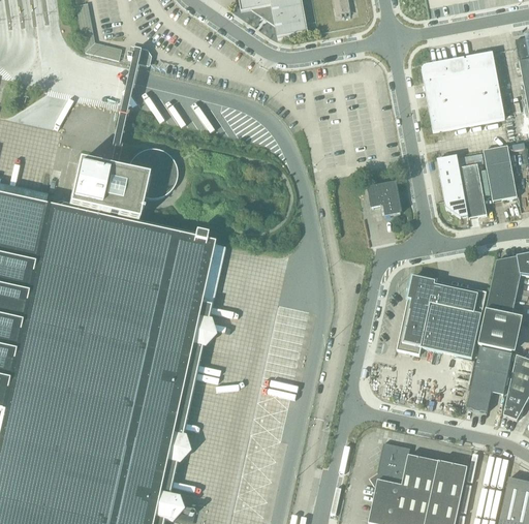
[(239,0),(241,8),(251,6),(275,23),(277,34),(308,29),(302,0),(239,0)]
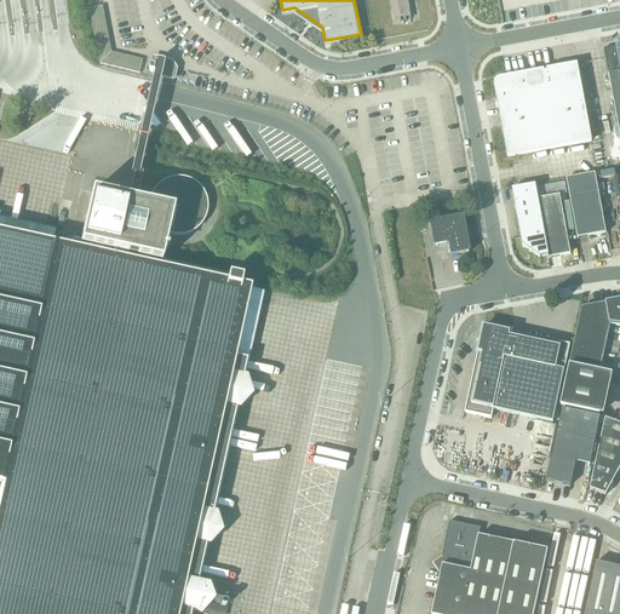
[(390,0),(394,13),(400,12),(401,16),(401,12),(405,11),(406,15),(406,11),(411,11),(411,15),(412,15),(411,10),(417,9),(414,0),(390,0)]
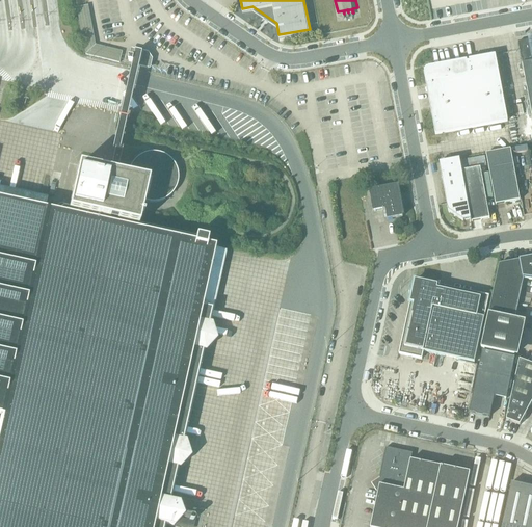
[(522,58),(531,112),(531,29),(531,33),(517,36),(521,53),(522,53),(523,58),(522,58)]
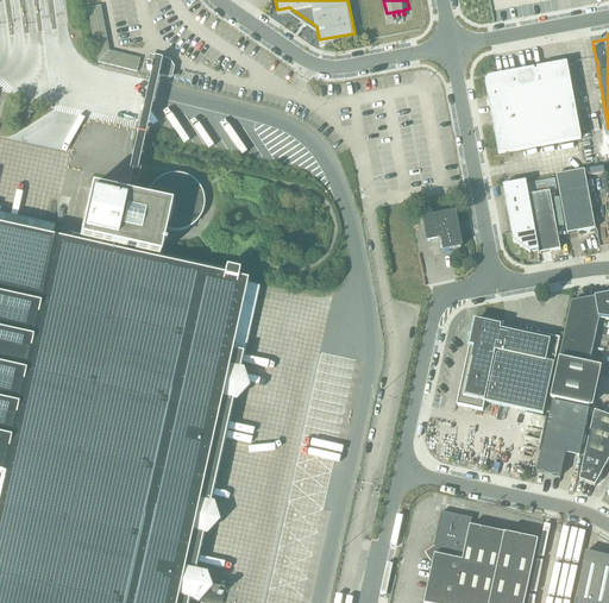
[(159,70),(170,73),(173,62),(168,56),(159,54),(156,54),(154,61),(148,60),(146,64),(152,66),(152,69),(159,70)]
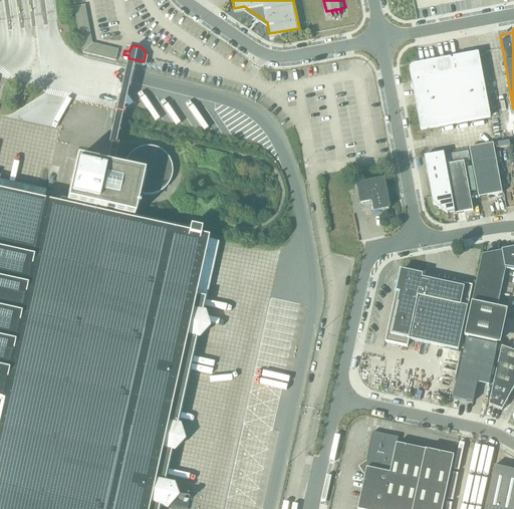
[(410,64),(411,71),(420,119),(419,119),(421,125),(490,112),(478,48),(474,49),(474,51),(453,55),(451,55),(451,53),(446,54),(441,56),(419,60),(414,60),(412,61),(410,64)]
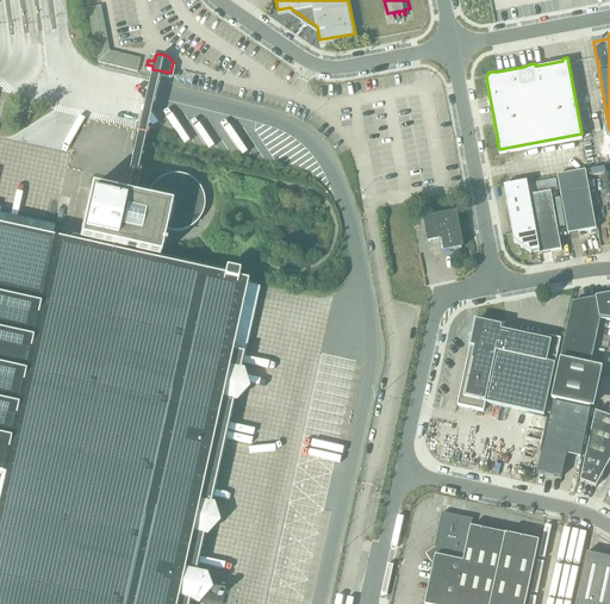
[(160,70),(153,69),(124,192),(129,192),(132,193),(160,70)]
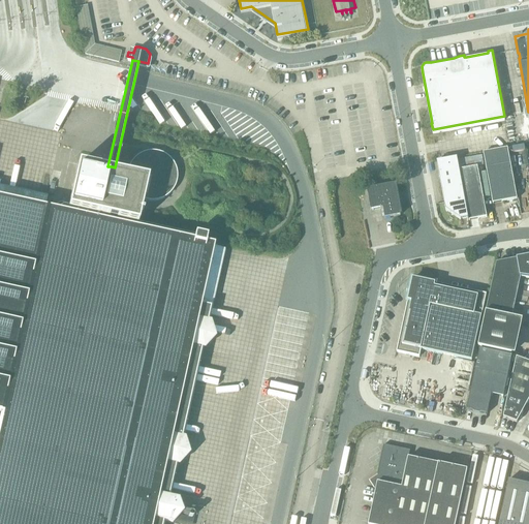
[(483,148),(493,198),(517,194),(507,144),(483,148)]
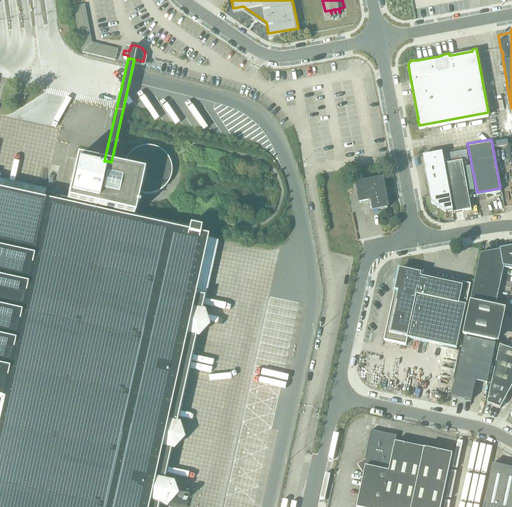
[(0,506),(152,506),(153,506),(154,499),(166,502),(174,494),(175,490),(171,479),(159,476),(162,461),(157,460),(158,457),(163,458),(175,405),(170,404),(170,401),(176,402),(187,349),(182,348),(183,344),(188,346),(200,293),(195,291),(195,288),(200,289),(212,237),(212,236),(206,235),(206,233),(198,231),(199,225),(188,222),(186,228),(152,221),(103,210),(104,207),(132,213),(135,199),(137,189),(143,190),(149,190),(154,189),(159,187),(165,182),(169,176),(171,169),(170,162),(168,156),(164,150),(159,145),(157,144),(155,143),(152,143),(149,142),(145,142),(142,142),(138,143),(136,144),(134,145),(132,147),(128,150),(125,155),(123,159),(122,165),(111,162),(108,161),(104,161),(75,154),(66,195),(65,194),(65,191),(63,191),(59,190),(58,193),(57,192),(50,197),(49,198),(42,196),(44,190),(43,190),(0,180),(0,506)]
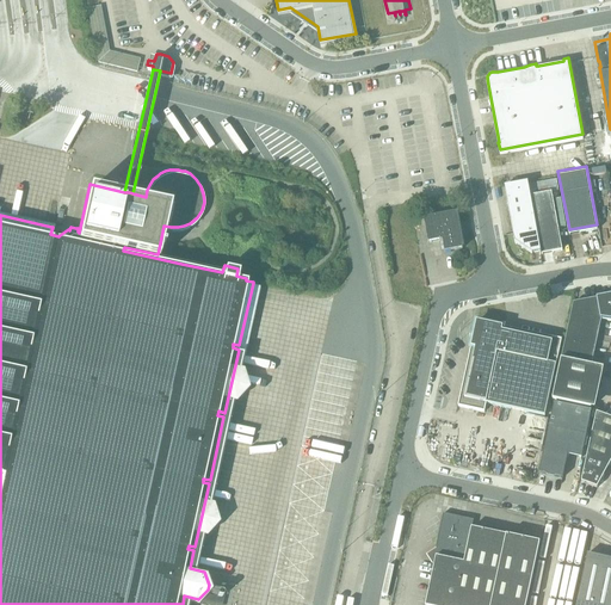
[(504,180),(508,204),(531,201),(528,177),(504,180)]
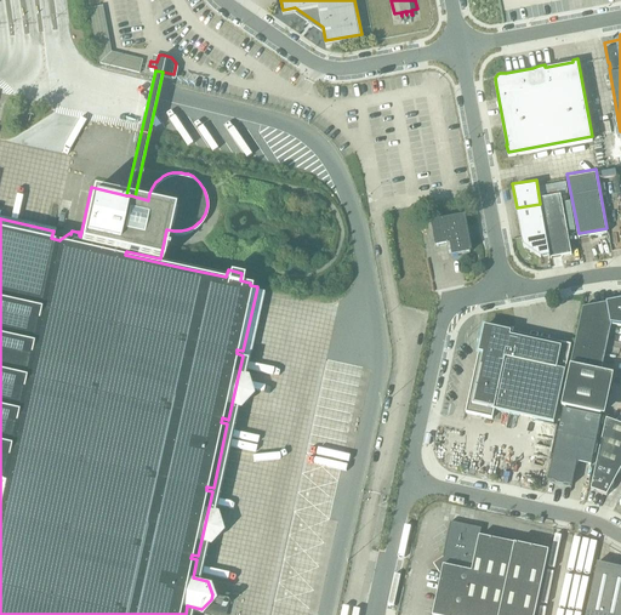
[(539,194),(550,254),(571,250),(560,189),(539,194)]
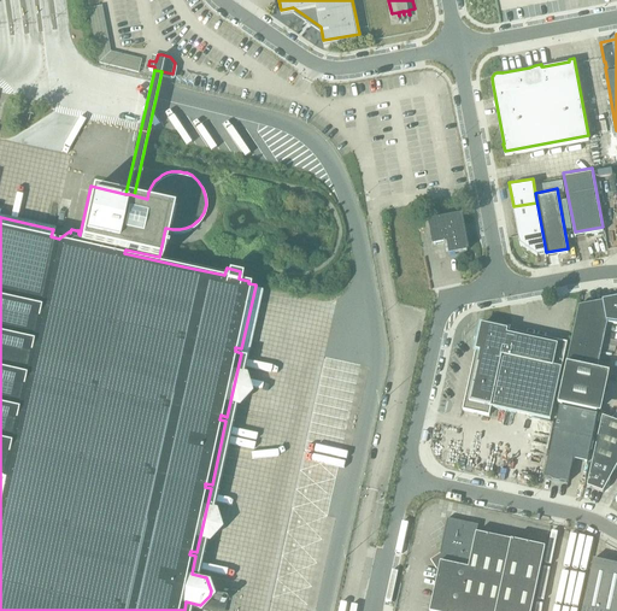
[(513,206),(518,230),(541,225),(536,203),(513,206)]
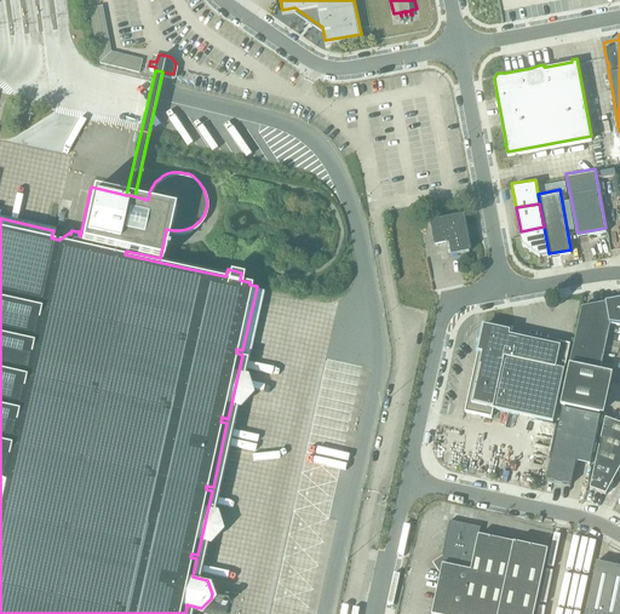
[(448,239),(451,251),(469,247),(471,245),(464,210),(430,216),(435,241),(448,239)]
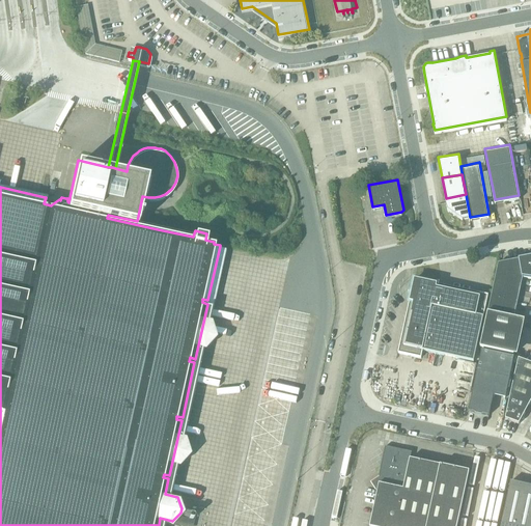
[(466,194),(446,198),(447,205),(463,216),(463,215),(469,214),(469,215),(469,217),(470,217),(466,194)]
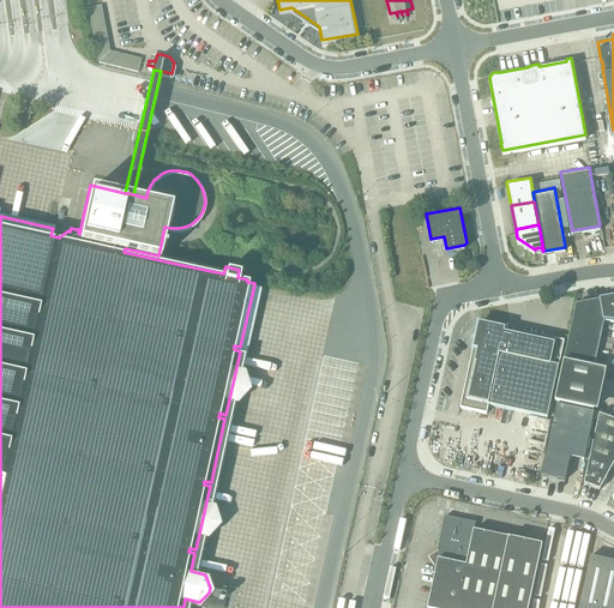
[(613,286),(613,287),(613,292),(576,299),(564,356),(594,362),(605,315),(613,317),(613,286)]
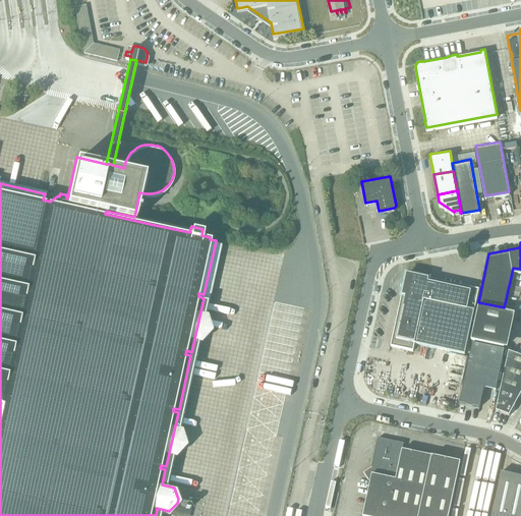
[(391,342),(413,347),(414,340),(464,350),(478,285),(406,270),(391,342)]
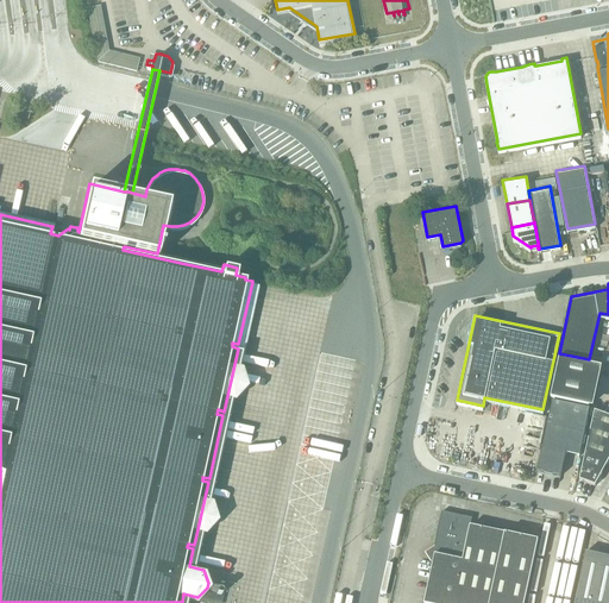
[(551,393),(589,401),(597,360),(589,359),(559,353),(551,393)]
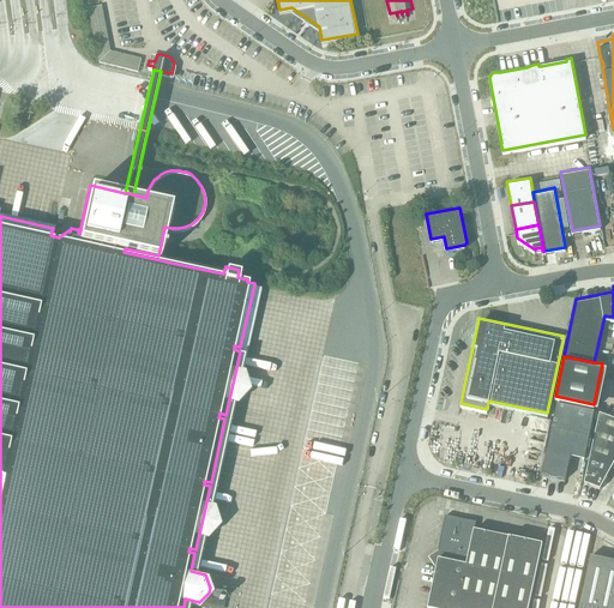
[(541,469),(548,471),(549,473),(557,474),(558,473),(565,475),(570,452),(584,455),(594,408),(557,399),(541,469)]
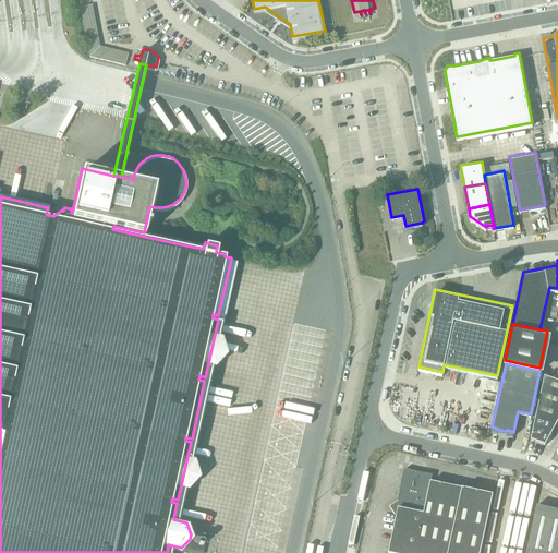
[(531,435),(545,441),(557,416),(557,376),(545,372),(531,435)]
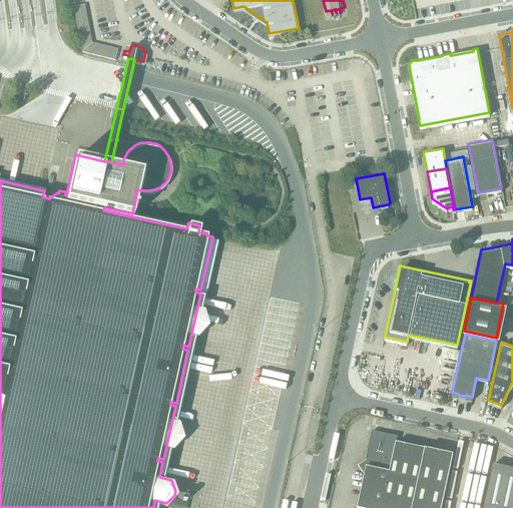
[(357,505),(372,507),(440,507),(453,451),(396,439),(397,432),(372,427),(366,456),(367,457),(365,469),(363,470),(362,474),(364,475),(357,505)]
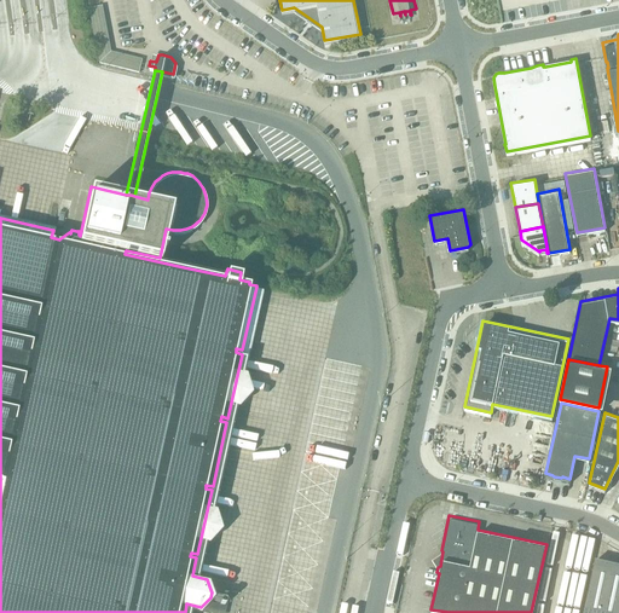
[(618,612),(618,560),(595,556),(582,612),(618,612)]
